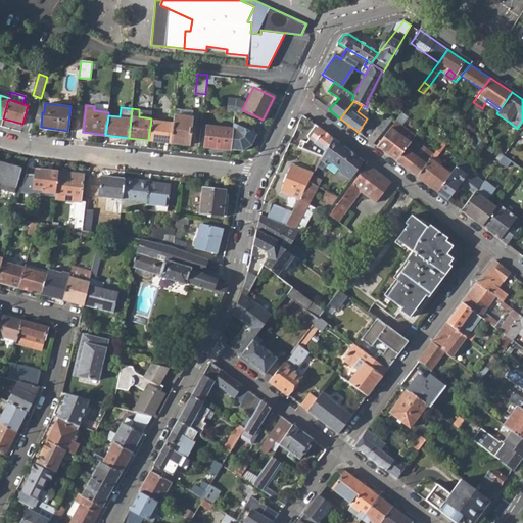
[(176,108),(175,115),(192,117),(193,111),(176,108)]
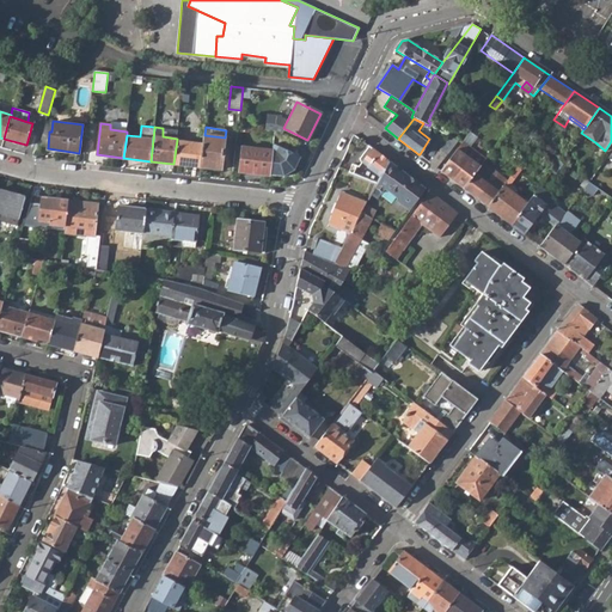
[(221,170),(225,138),(204,135),(203,144),(201,167),(221,170)]
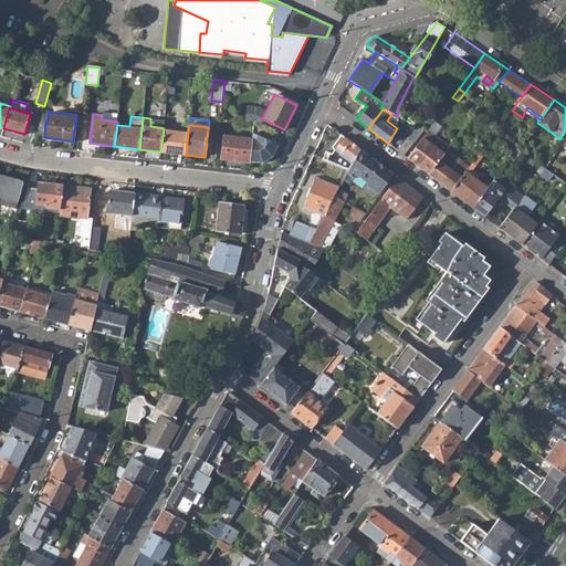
[(397,149),(405,156),(423,129),(416,125),(397,149)]
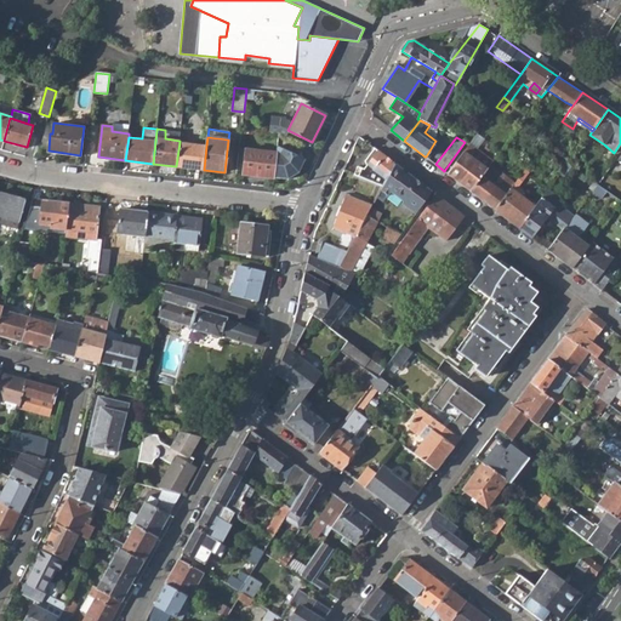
[(176,166),(204,170),(206,146),(180,142),(176,166)]
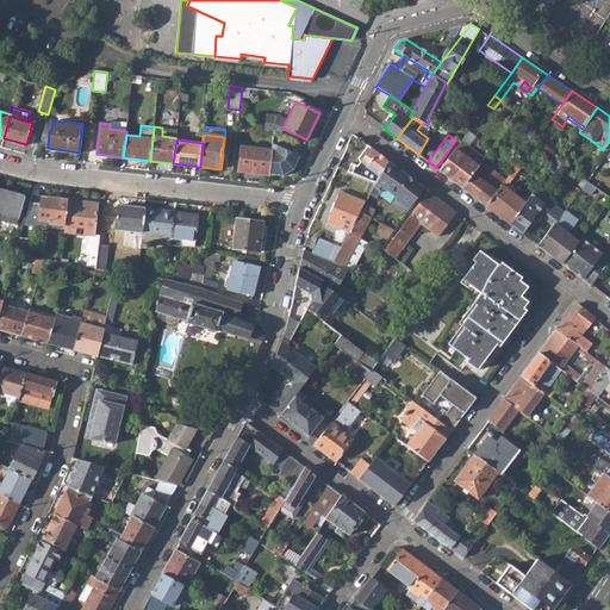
[(439,169),(462,188),(474,173),(479,166),(483,162),(485,157),(461,141),(439,169)]
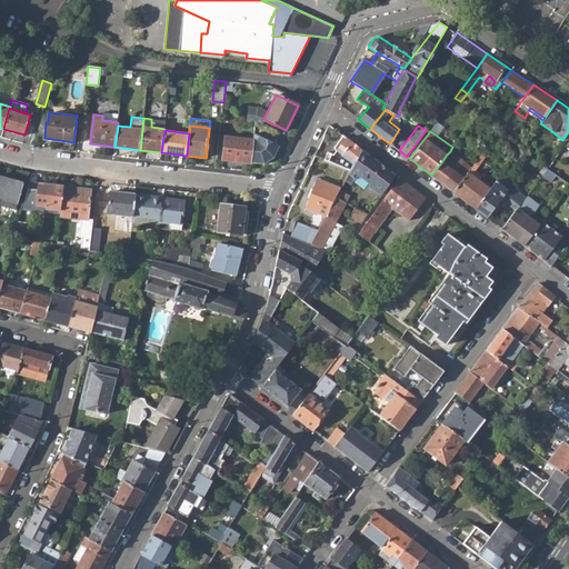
[(325,161),(350,171),(361,150),(351,141),(343,136),(335,147),(336,151),(333,156),(328,153),(325,161)]
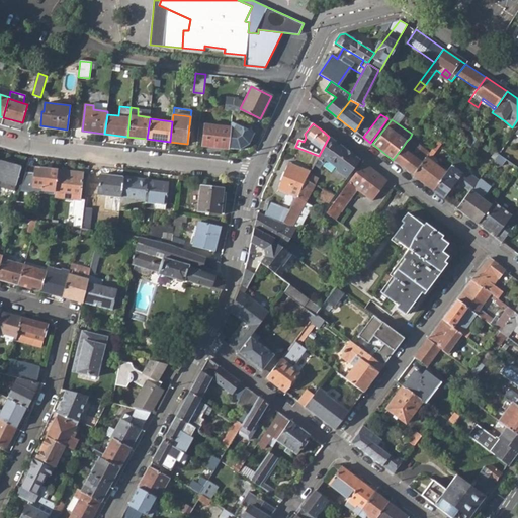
[(203,146),(228,149),(231,127),(206,124),(203,146)]
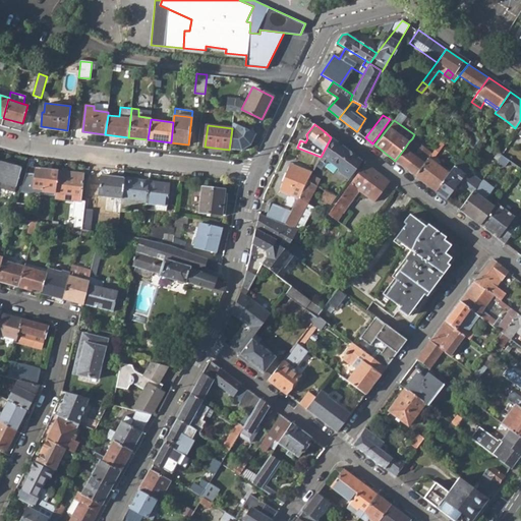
[(321,157),(320,159),(326,164),(329,161),(338,168),(338,171),(349,179),(363,161),(331,137),(321,157)]
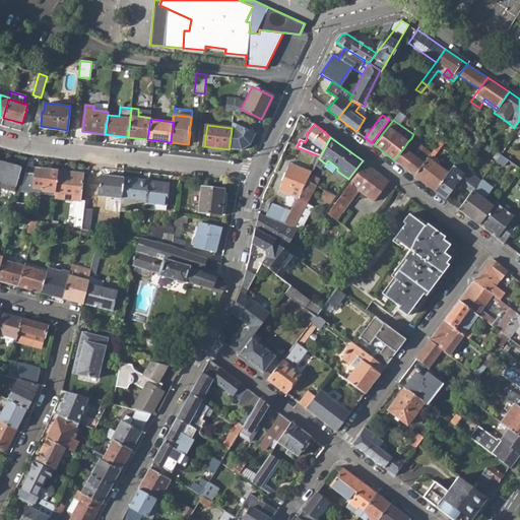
[(408,141),(404,147),(424,163),(431,153),(429,150),(411,138),(408,141)]
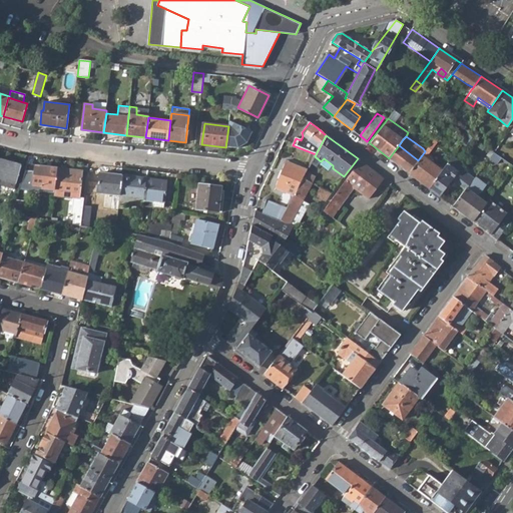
[(409,173),(418,160),(399,145),(389,158),(409,173)]
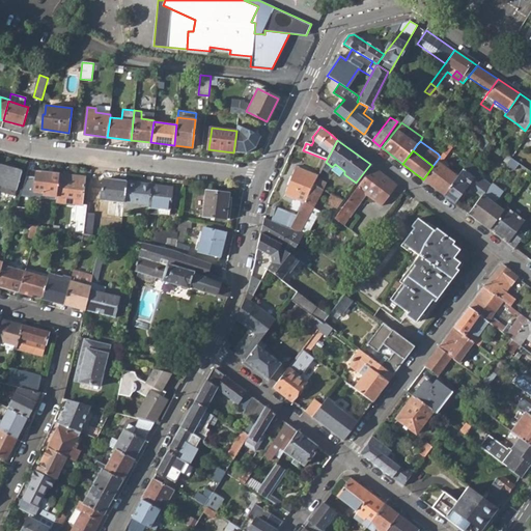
[(446,155),(443,152),(440,157),(432,166),(423,179),(444,195),(466,166),(462,162),(453,170),(455,172),(454,174),(440,163),(446,155)]
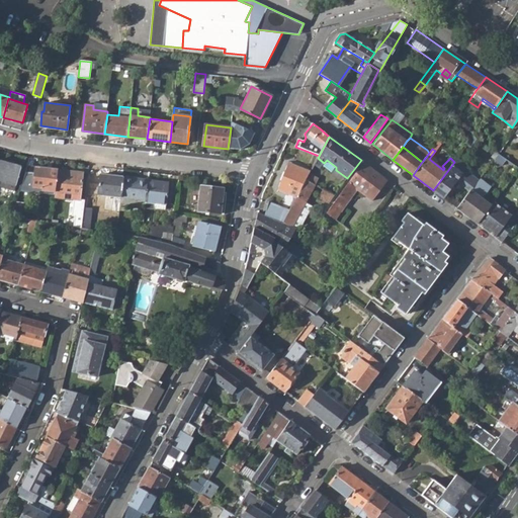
[(494,160),(514,175),(517,168),(498,153),(494,160)]
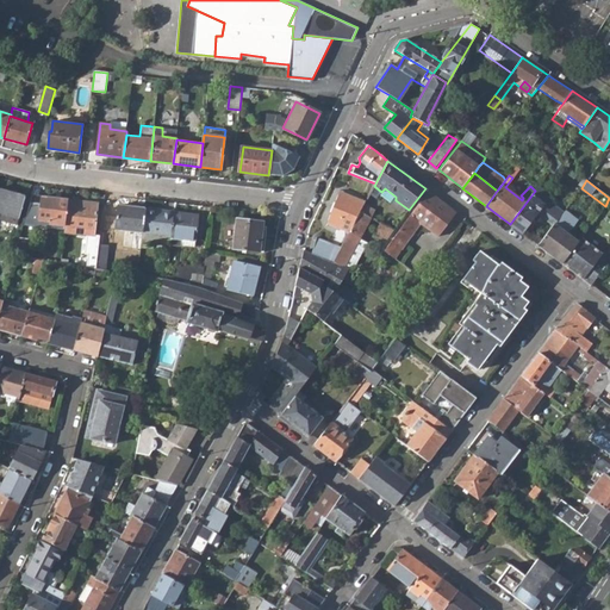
[(0,190),(0,218),(18,224),(25,197),(0,190)]
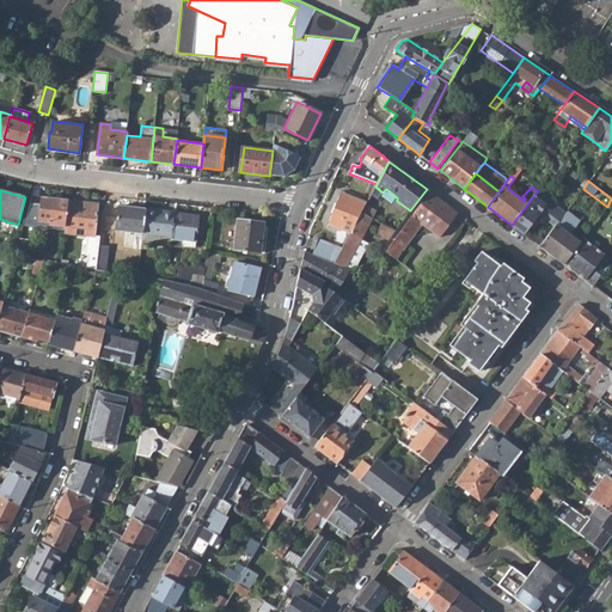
[(328,226),(342,232),(347,220),(356,225),(361,214),(365,207),(367,203),(341,191),(328,226)]
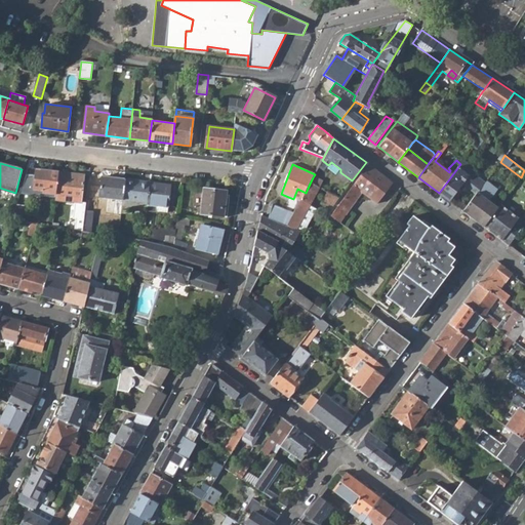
[(439,193),(448,200),(459,186),(468,174),(465,172),(467,169),(460,164),(439,193)]
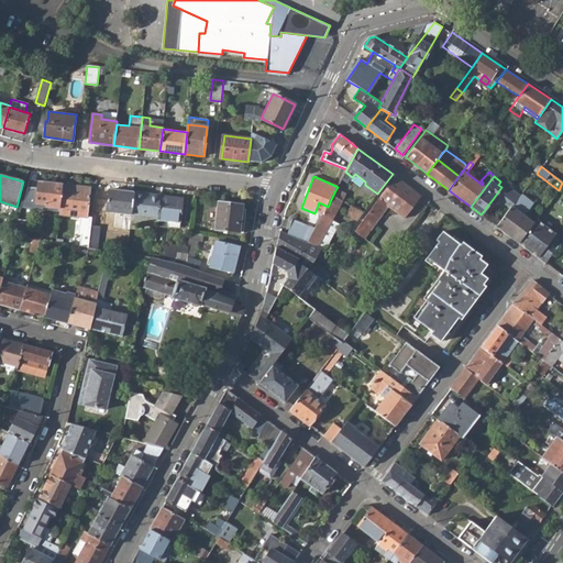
[(422,197),(396,177),(390,184),(354,231),(364,239),(388,206),(405,219),(422,197)]
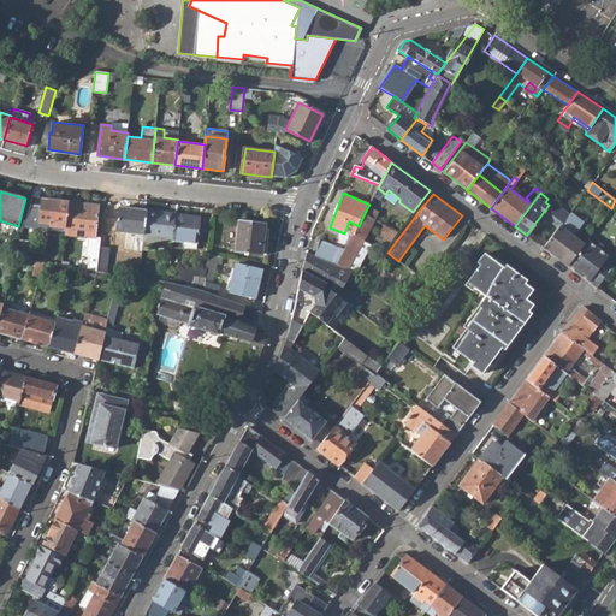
[(49,226),(65,229),(69,201),(42,197),(40,223),(51,224),(49,226)]
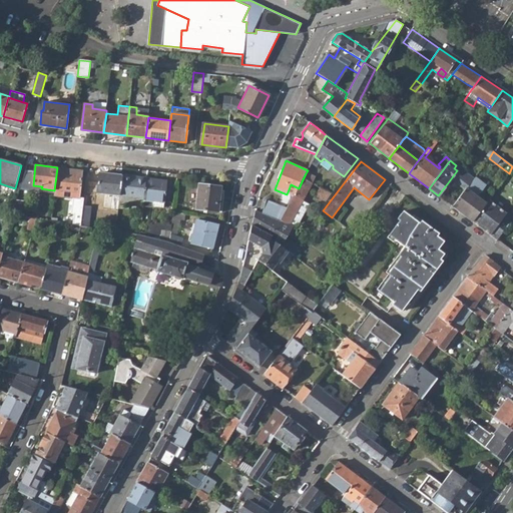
[(79,197),(82,170),(57,167),(54,190),(54,195),(73,197),(71,213),(74,213),(73,224),(81,225),(83,207),(83,204),(84,198),(79,197)]
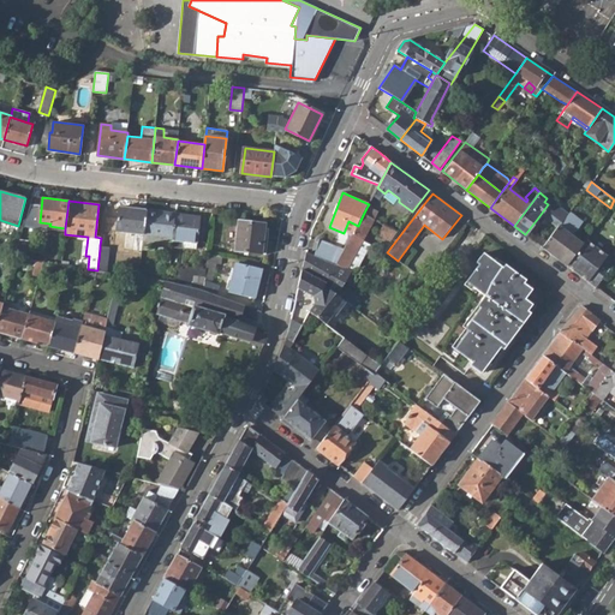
[(117,231),(143,233),(147,209),(119,207),(117,231)]
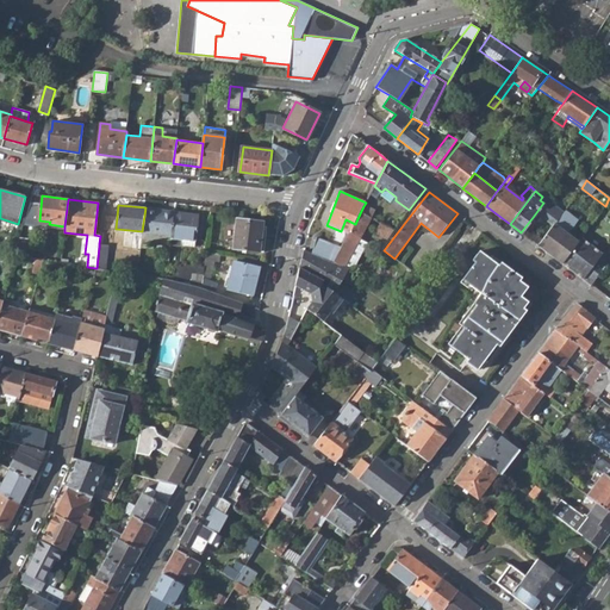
[(369,218),(371,218),(374,212),(363,206),(360,213),(369,218)]
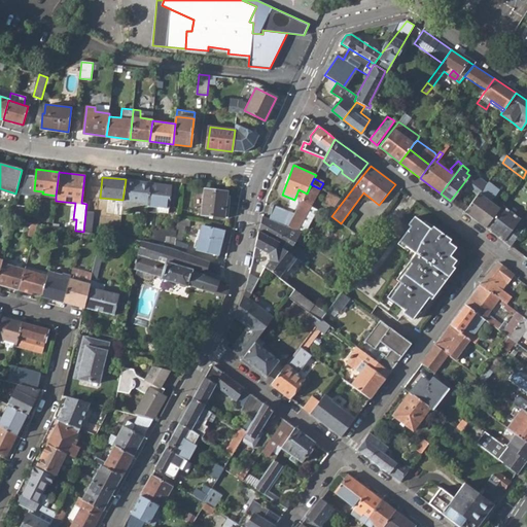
[(123,200),(149,204),(151,182),(126,179),(123,200)]
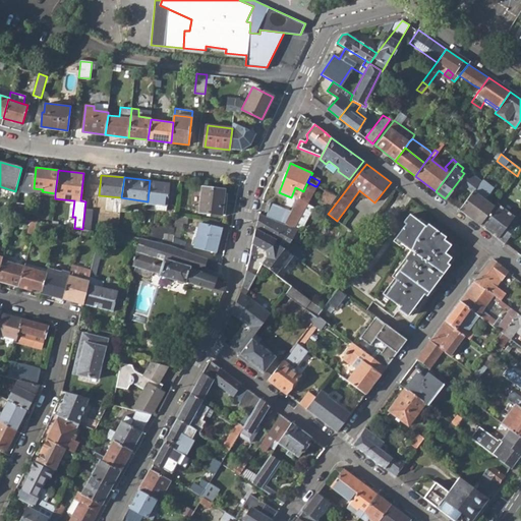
[(146,209),(166,211),(169,182),(150,180),(148,201),(146,209)]
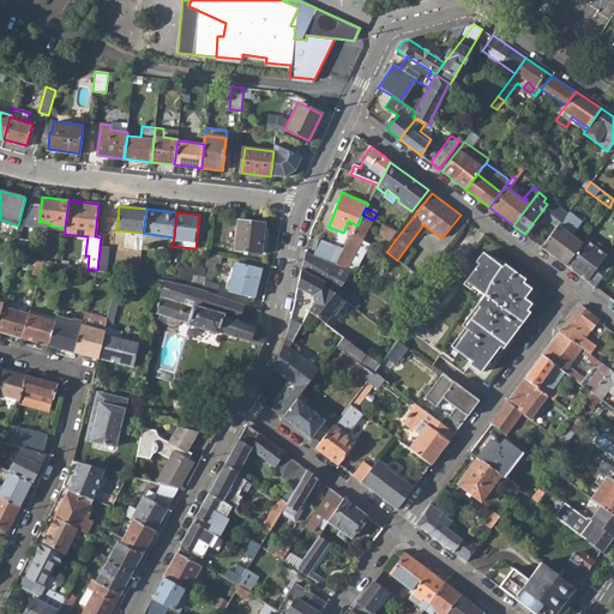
[(542,247),(566,265),(578,248),(582,244),(570,234),(581,221),(569,212),(546,241),(542,247)]
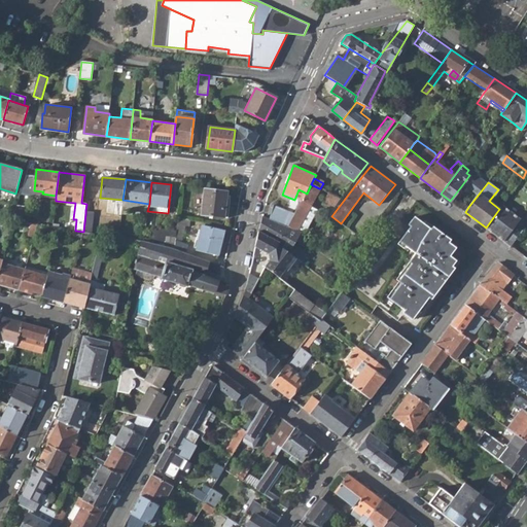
[(285,250),(289,253),(301,233),(304,234),(317,210),(310,206),(319,188),(311,184),(307,194),(302,202),(294,215),(280,243),(279,245),(285,250)]
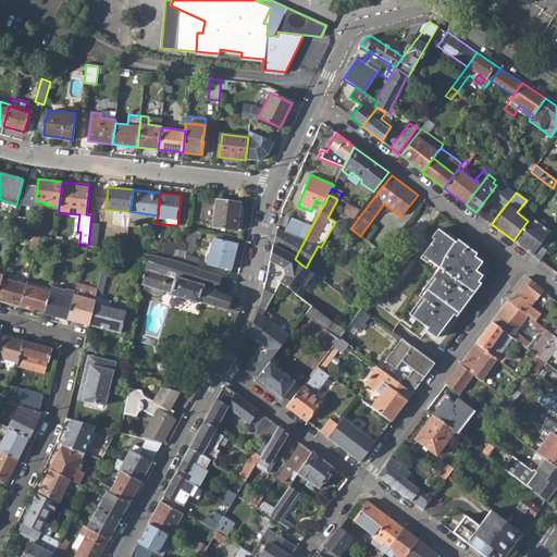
[(490,200),(487,197),(475,212),(479,214),(490,200)]
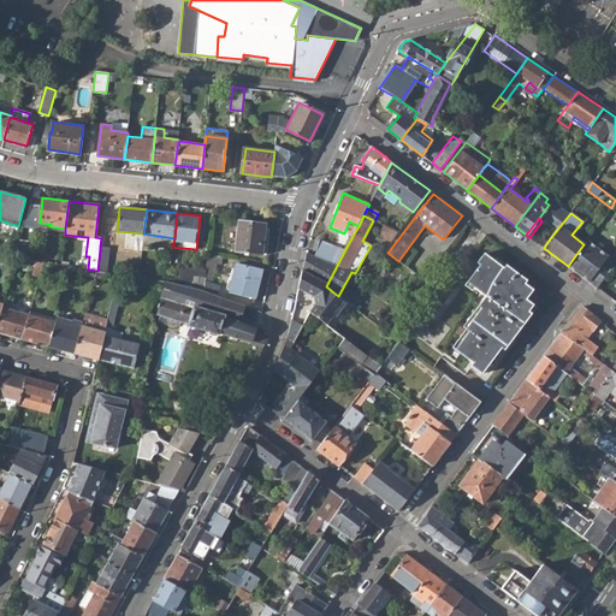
[(236,250),(267,254),(270,229),(266,227),(267,224),(240,220),(236,250)]
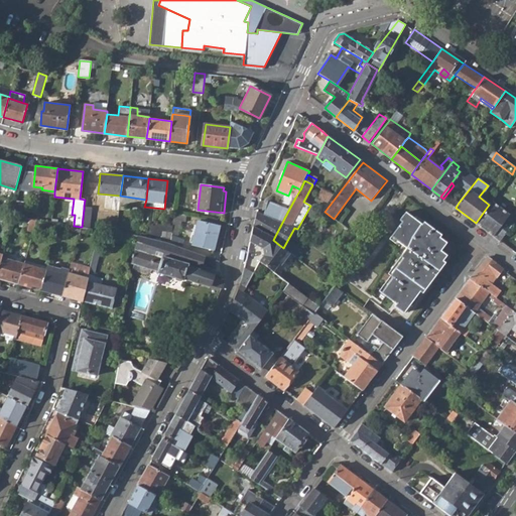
[(288,196),(295,198),(300,189),(292,185),(288,196)]
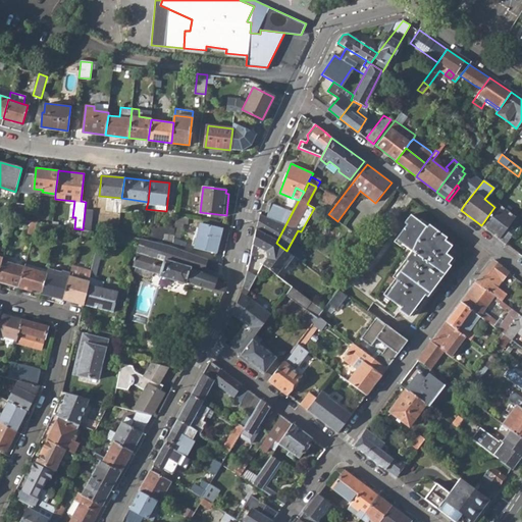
[(320,198),(331,203),(336,197),(324,191),(320,198)]
